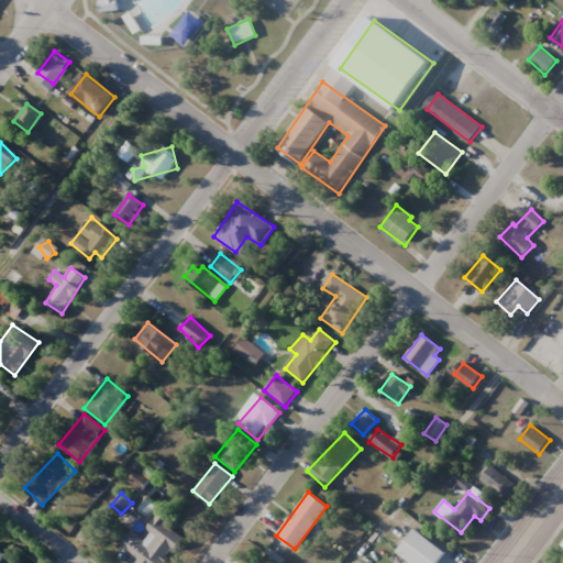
[(163,562),(185,536),(159,516),(142,539),(129,529),(116,547),(136,562),(163,562)]
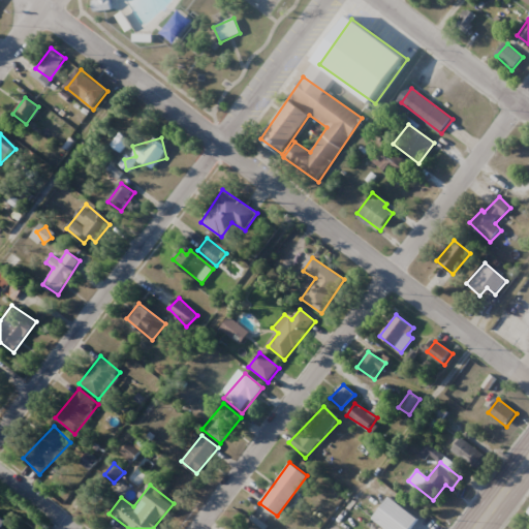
[(416,528),(389,528),(378,521),(393,502),(422,524),(416,528)]
